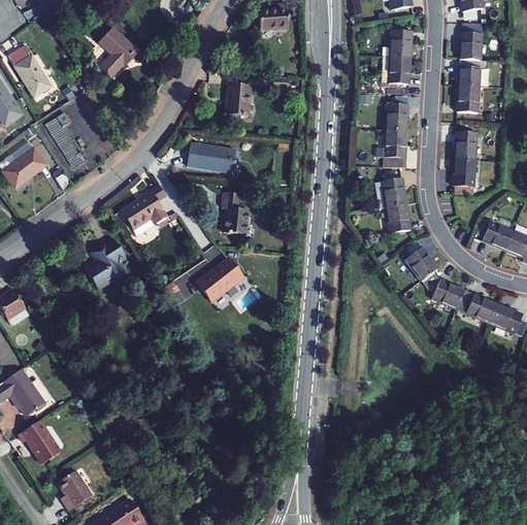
[(384,0),(391,0),(392,8),(413,4),(412,0),(384,0)]
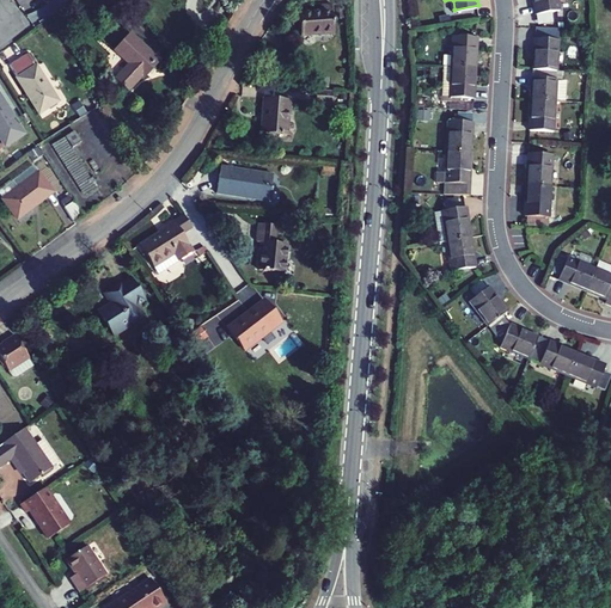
[(535,0),(537,12),(553,10),(560,8),(558,0),(535,0)]
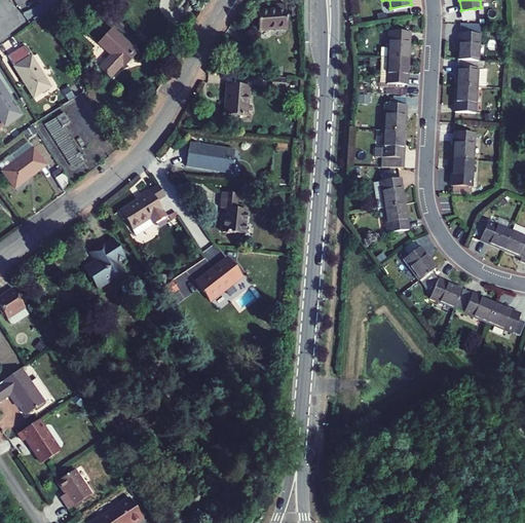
[(277,7),(258,8),(259,28),(288,26),(286,1),(276,1),(277,7)]
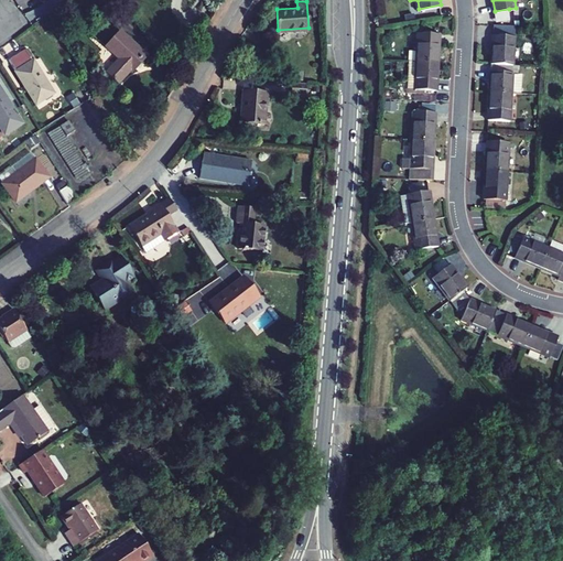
[(509,9),(495,11),(496,20),(510,18),(509,9)]
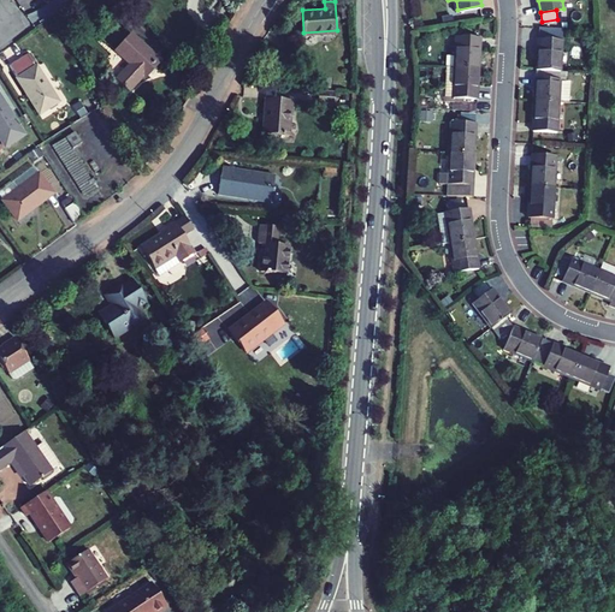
[(131,30),(116,48),(131,61),(117,77),(129,89),(143,73),(147,76),(163,59),(131,30)]
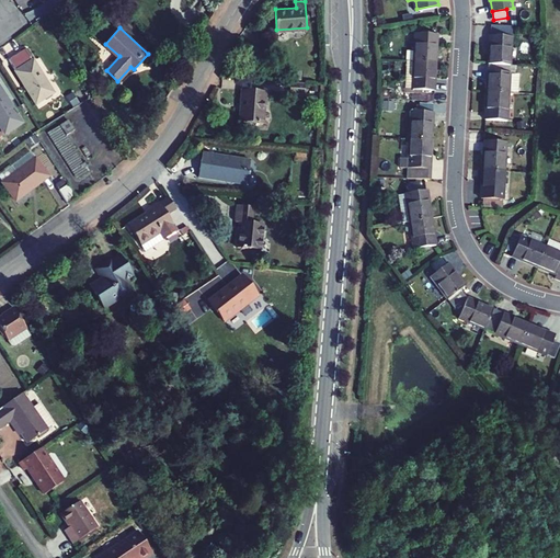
[(408,48),(407,58),(436,59),(437,32),(416,31),(415,48),(408,48)]
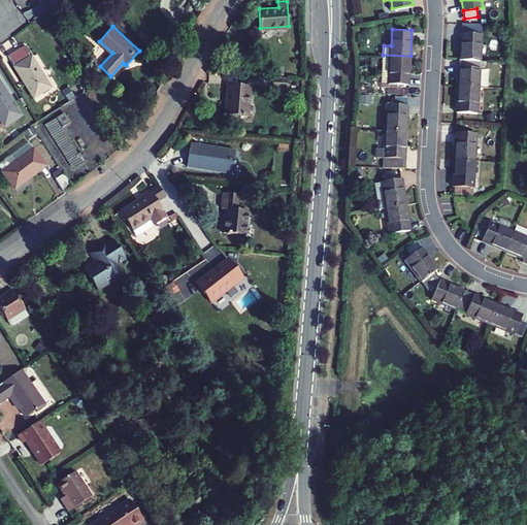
[(482,32),(462,31),(460,58),(481,59),(482,32)]
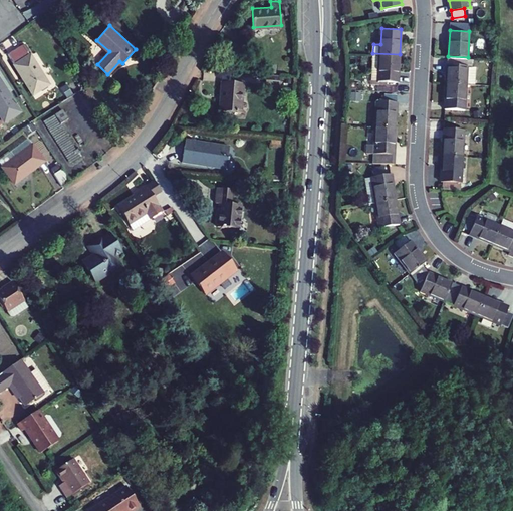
[(34,92),(50,82),(31,53),(24,43),(9,52),(16,63),(15,63),(34,92)]
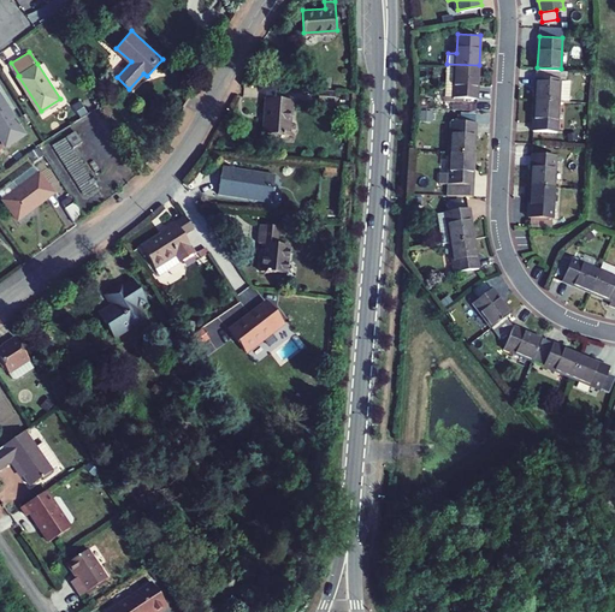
[(447,64),(445,95),(463,95),(478,96),(479,65),(447,64)]
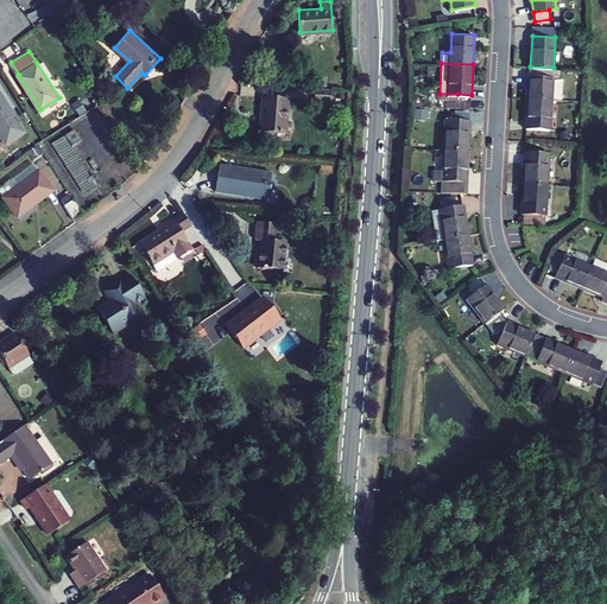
[(530,67),(529,96),(552,97),(563,99),(563,77),(558,77),(560,68),(554,68),(530,67)]
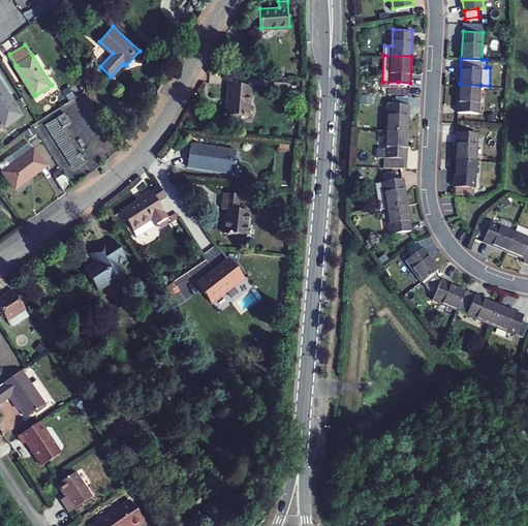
[(275,74),(274,86),(287,87),(288,75),(275,74)]
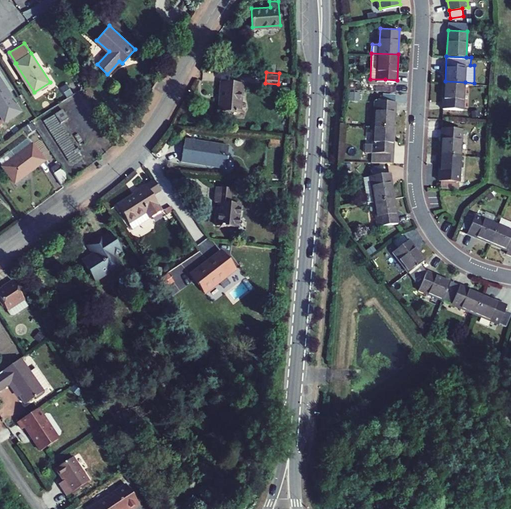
[(18,104),(0,76),(0,111),(5,120),(12,116),(13,112),(11,108),(18,104)]
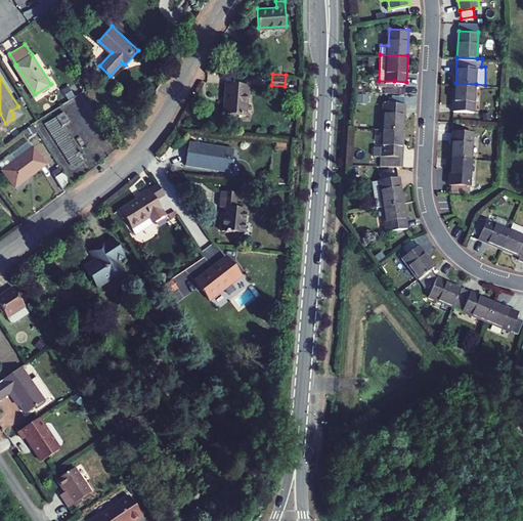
[(227,81),(224,112),(247,114),(249,83),(227,81)]
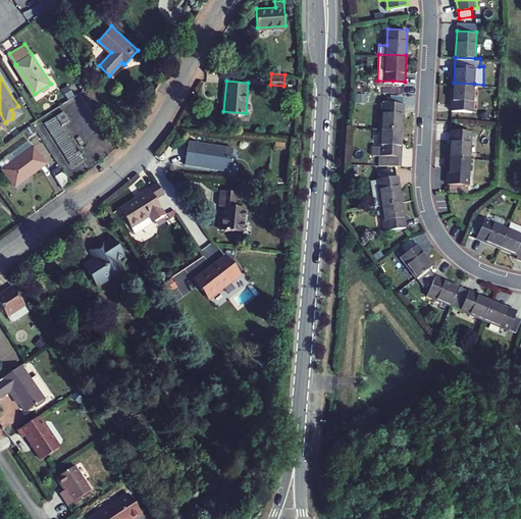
[(454,83),(453,109),(472,110),(474,84),(454,83)]
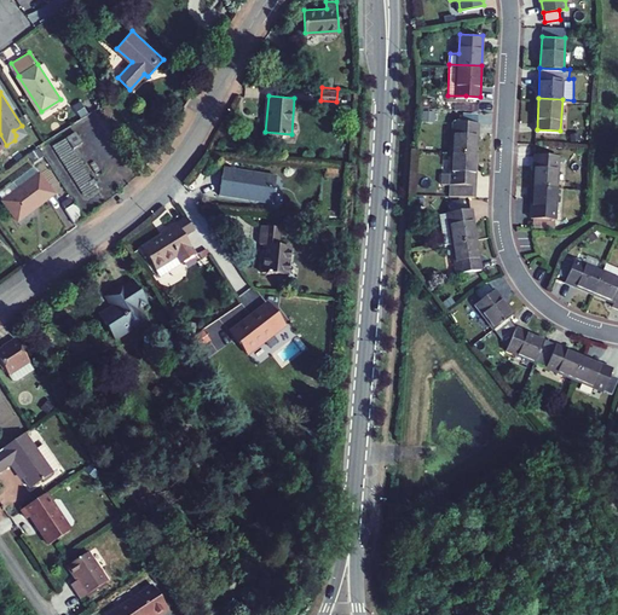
[(455,120),(452,151),(477,152),(478,121),(455,120)]
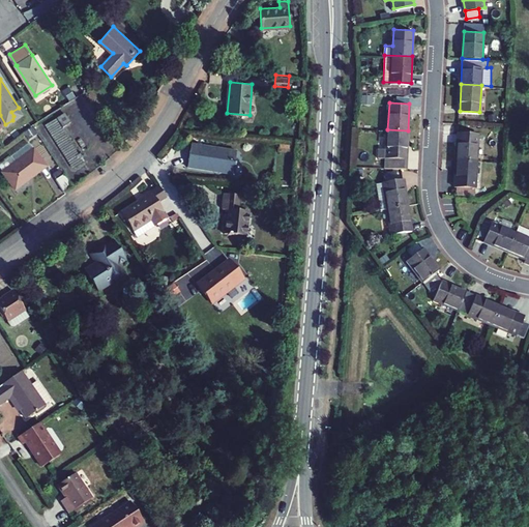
[(71,120),(65,111),(58,116),(64,125),(71,120)]
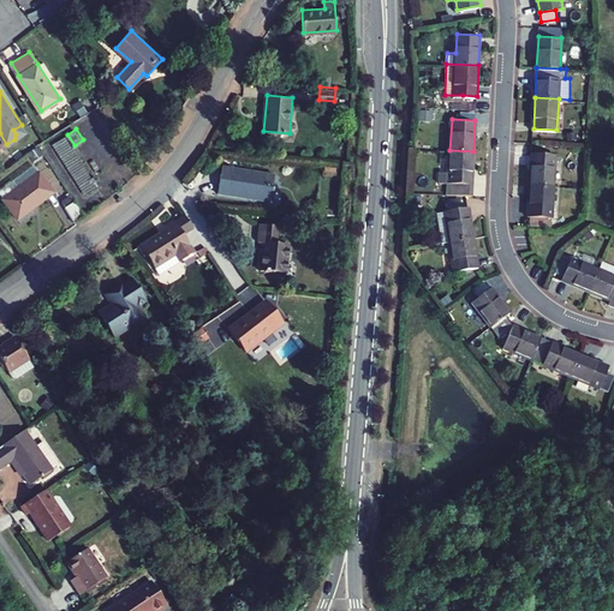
[(93,177),(66,136),(55,142),(88,192),(97,185),(95,181),(97,180),(94,175),(93,177)]
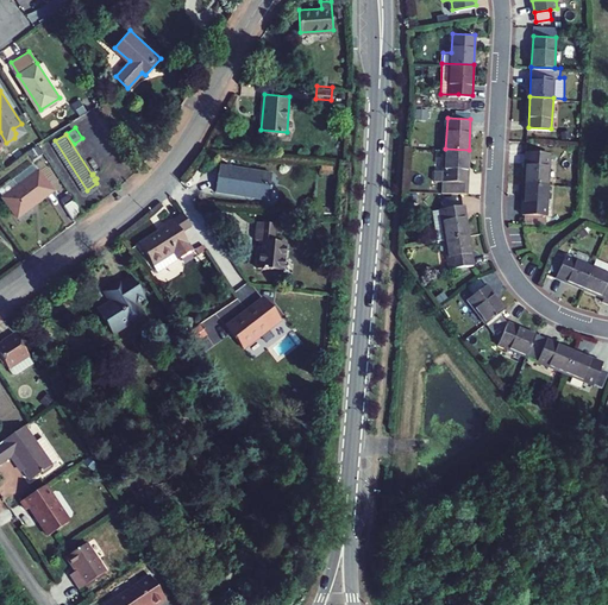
[(444,169),(436,169),(436,178),(443,178),(443,190),(467,191),(469,150),(445,149),(444,169)]
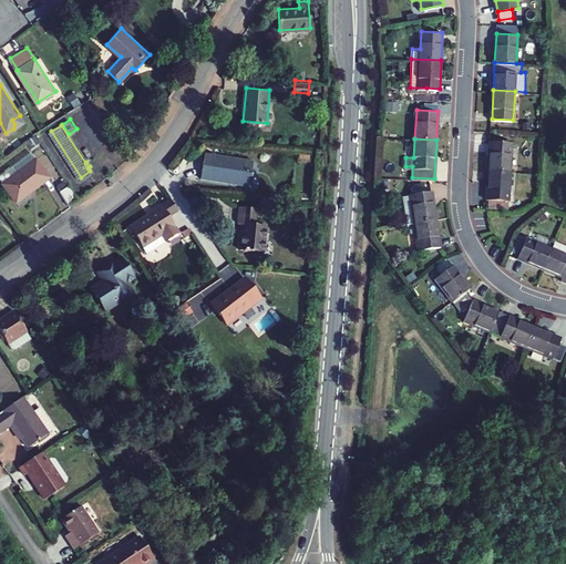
[(491,141),(489,168),(511,170),(512,142),(491,141)]
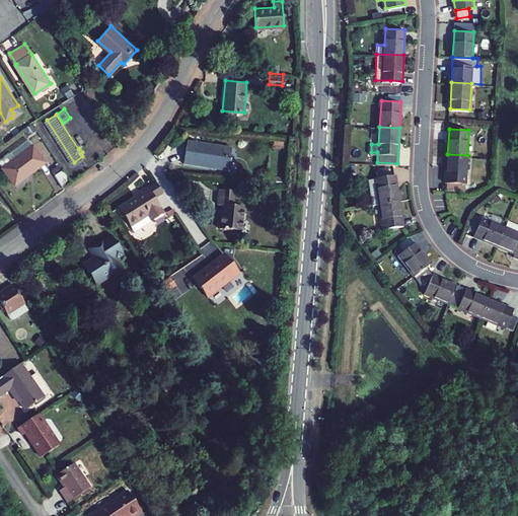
[(85,141),(80,133),(76,135),(81,143),(85,141)]
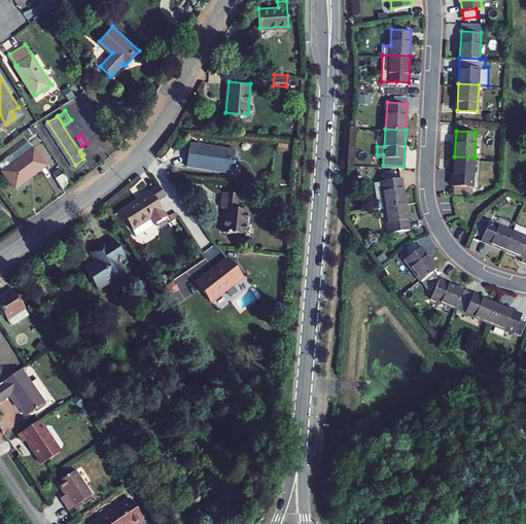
[(16,159),(34,146),(30,140),(12,153),(16,159)]
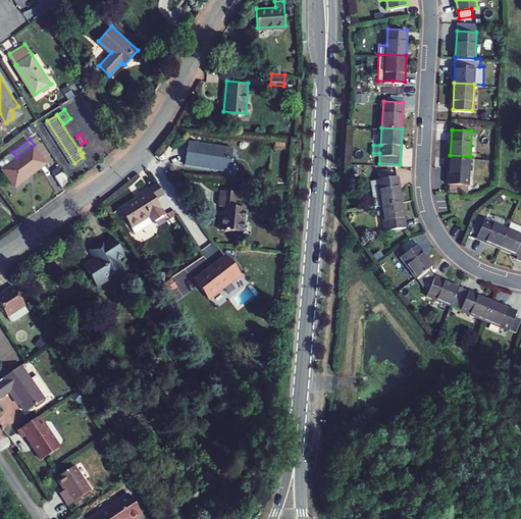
[(189,140),(188,146),(202,148),(203,142),(189,140)]
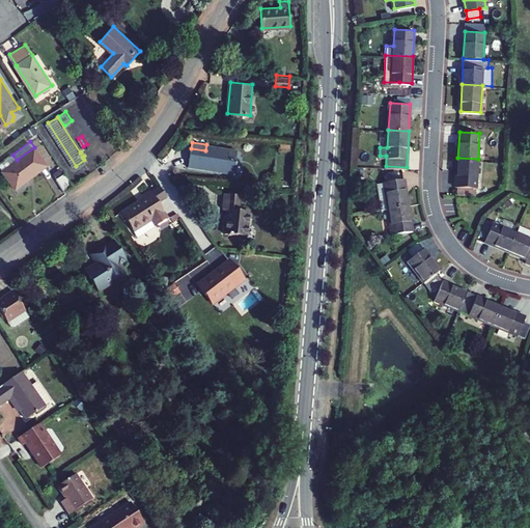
[(191,148),(189,165),(234,172),(238,149),(206,144),(205,150),(191,148)]
